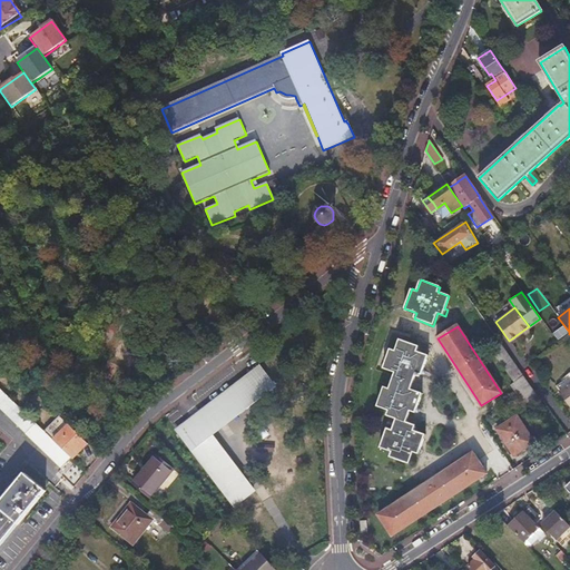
[(531,401),(533,405),(540,401),(495,338),(487,345),(502,366),(504,364),(531,401)]
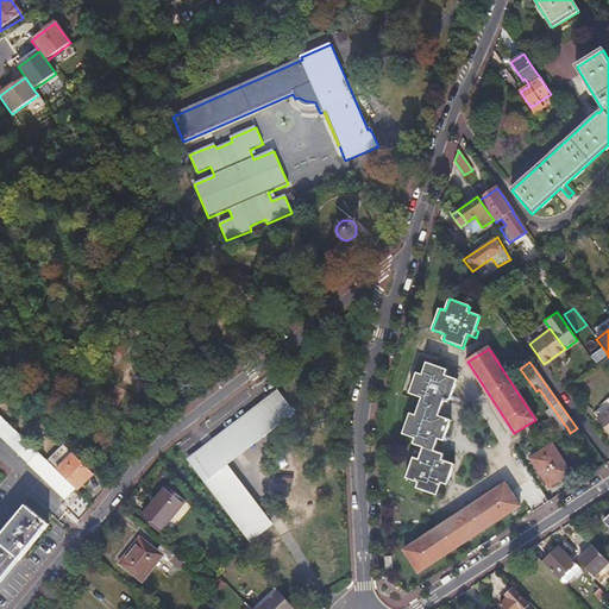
[(415,488),(435,496),(440,484),(446,485),(453,466),(441,462),(443,456),(444,452),(434,449),(437,440),(443,441),(450,421),(438,416),(443,402),(447,403),(449,401),(450,401),(457,381),(445,376),(446,371),(426,363),(421,375),(416,372),(408,394),(420,399),(414,415),(408,413),(400,433),(401,434),(400,437),(406,440),(408,437),(412,438),(409,444),(422,449),(418,460),(412,458),(405,478),(416,483),(415,488)]
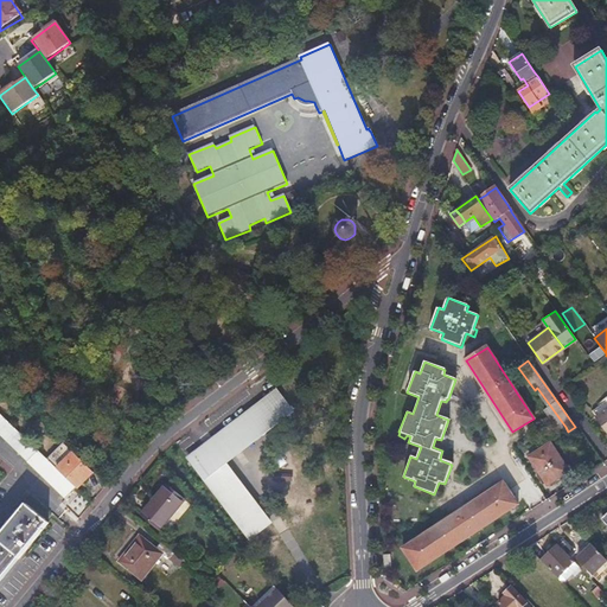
[(535,390),(562,429),(566,427),(537,388),(535,390)]
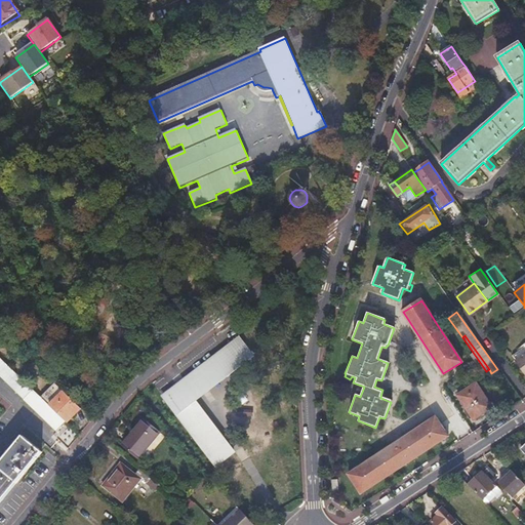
[(163,395),(218,469),(237,455),(195,399),(253,355),(240,336),(163,395)]
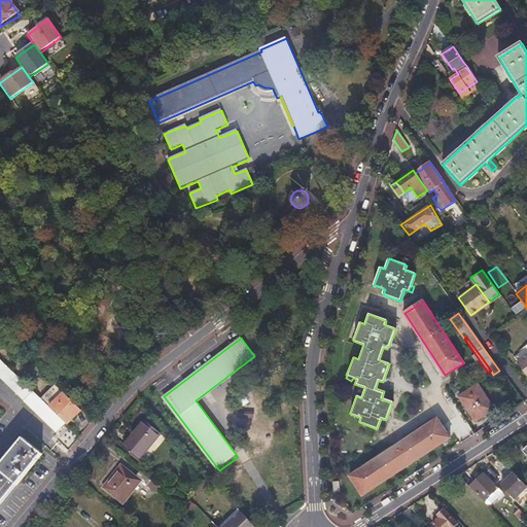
[(526,351),(525,349),(513,357),(517,363),(526,377),(526,351)]
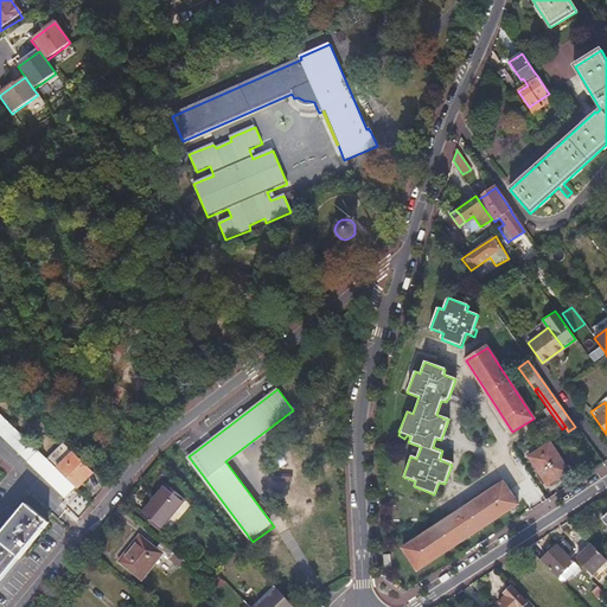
[(76,489),(48,461),(0,414),(0,436),(65,499),(76,489)]
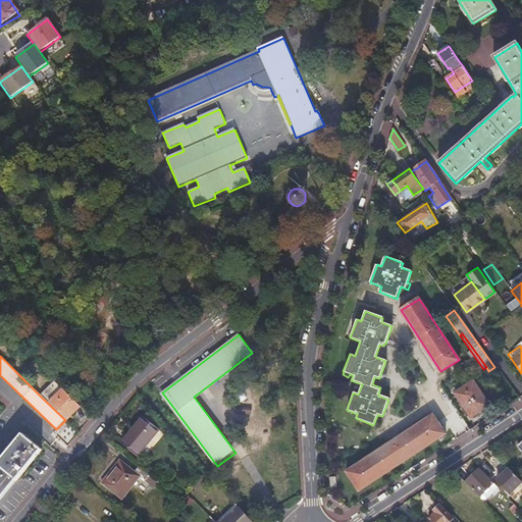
[(454,394),(469,417),(487,405),(472,381),(454,394)]
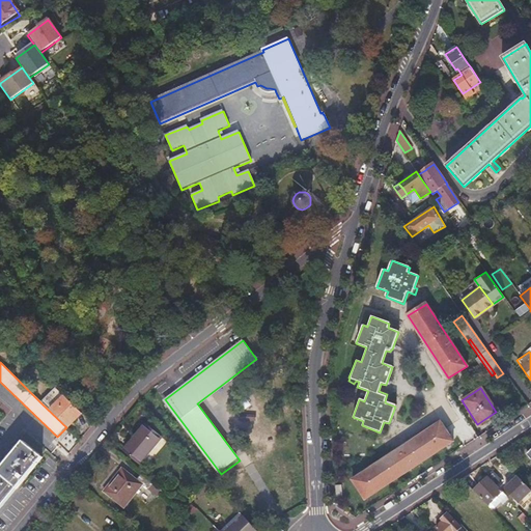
[(66,427),(67,428),(81,414),(56,389),(42,403),(66,427)]
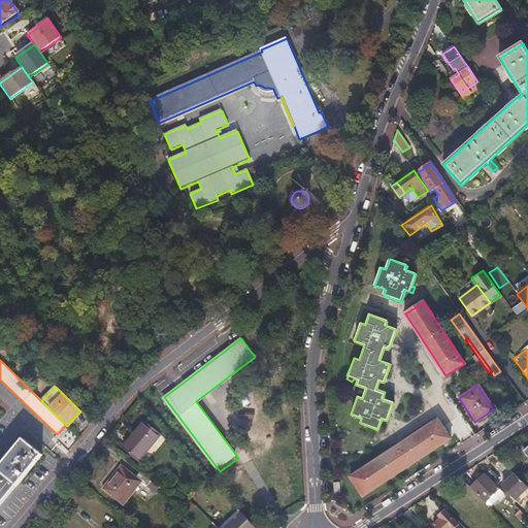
[(350,477),(362,496),(450,439),(437,420),(350,477)]
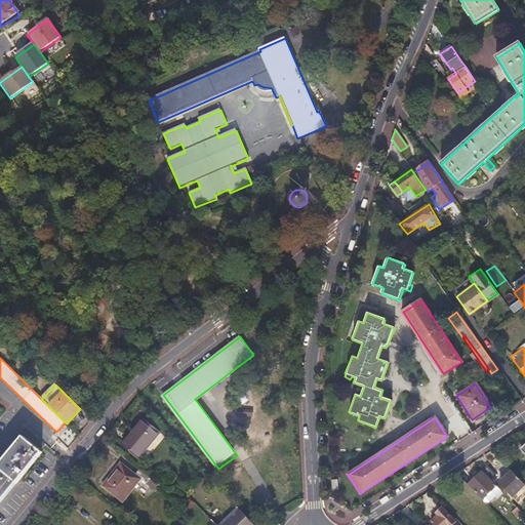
[(137,458),(149,445),(134,432),(122,446),(137,458)]
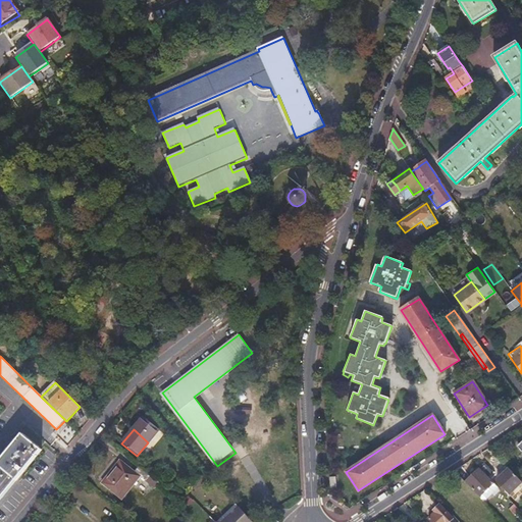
[(73,433),(71,431),(64,439),(67,441),(73,433)]
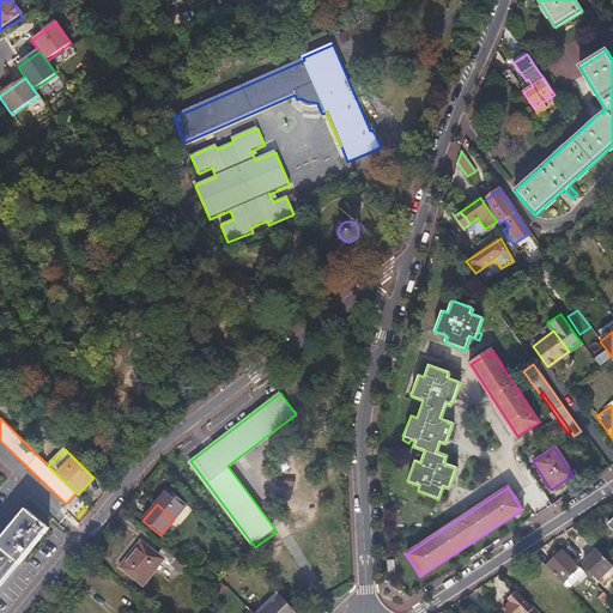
[(0,588),(49,528),(26,510),(0,541),(0,588)]
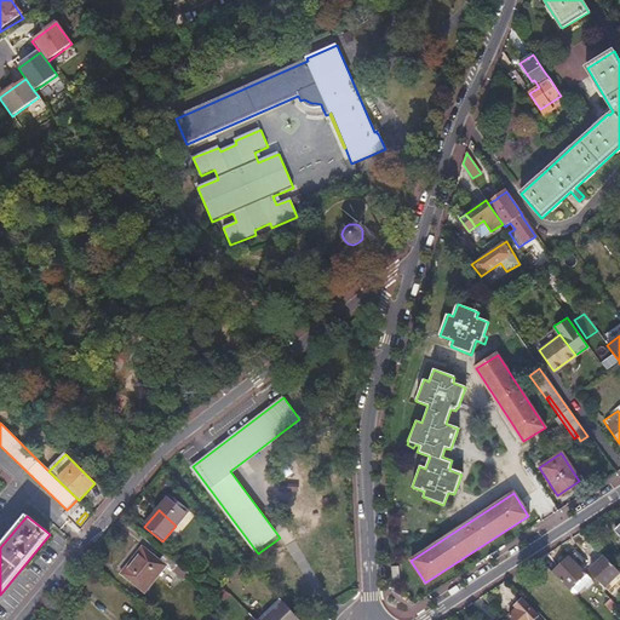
[(173,572),(178,566),(165,554),(159,562),(142,549),(120,575),(143,593),(166,567),(173,572)]
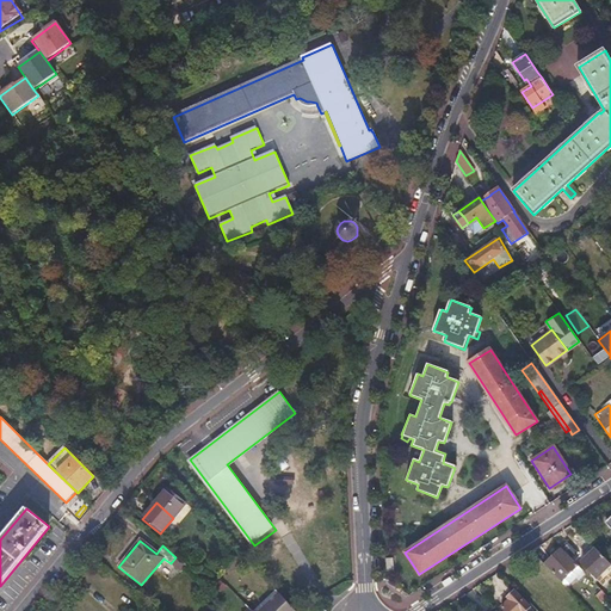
[(562,549),(572,559),(578,553),(567,543),(561,548),(562,549)]
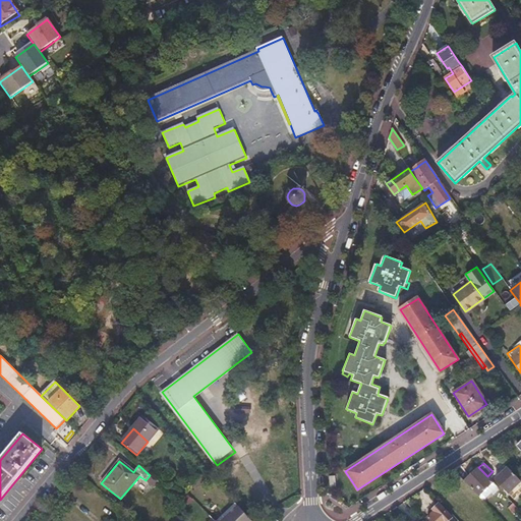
[(493,482),(487,476),(479,468),(465,481),(478,497),(479,496),(493,482)]
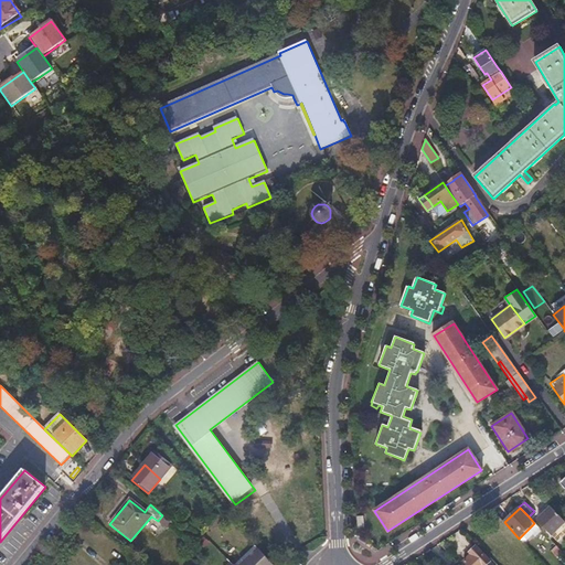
[(540,529),(548,537),(564,522),(551,508),(534,523),(540,529)]
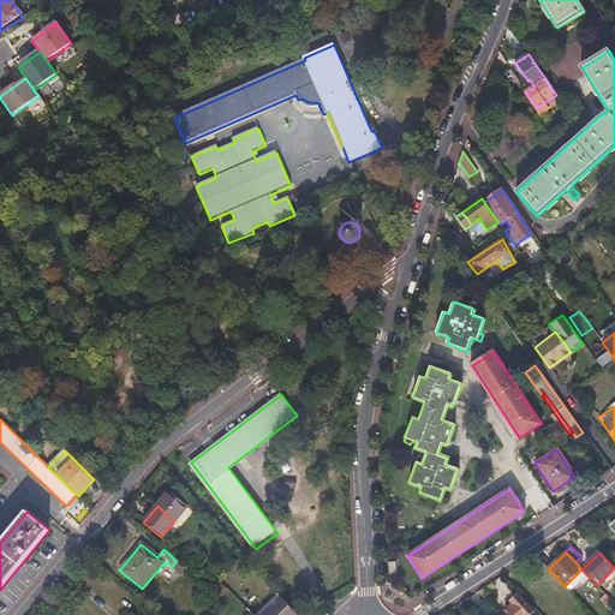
[(581,569),(566,585),(568,587),(574,587),(587,575),(581,569)]
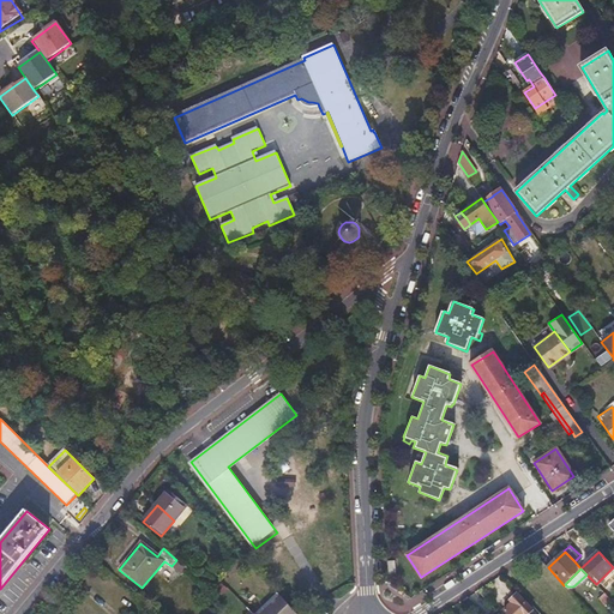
[(71,584),(66,581),(56,593),(61,596),(71,584)]
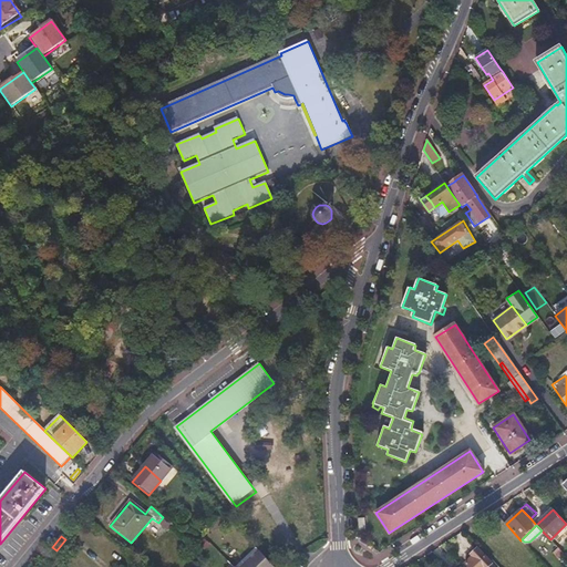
[(558,558),(564,554),(558,547),(553,553),(558,558)]
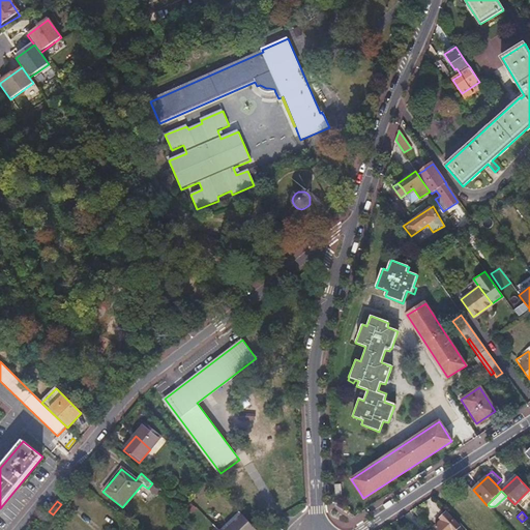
[(436,527),(438,529),(455,529),(461,526),(447,512),(441,519),(442,520),(436,527)]
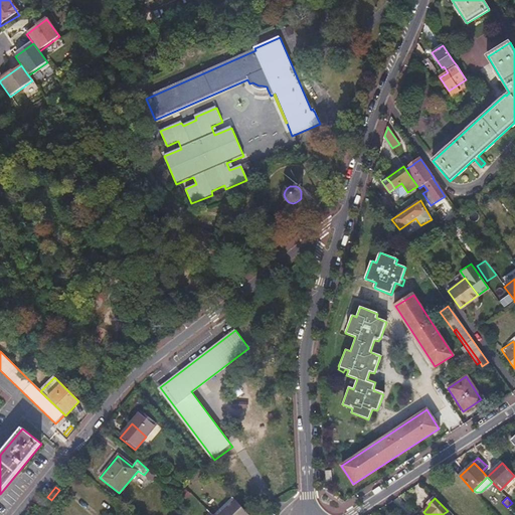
[(227,511),(231,514),(247,514),(236,502),(227,511)]
